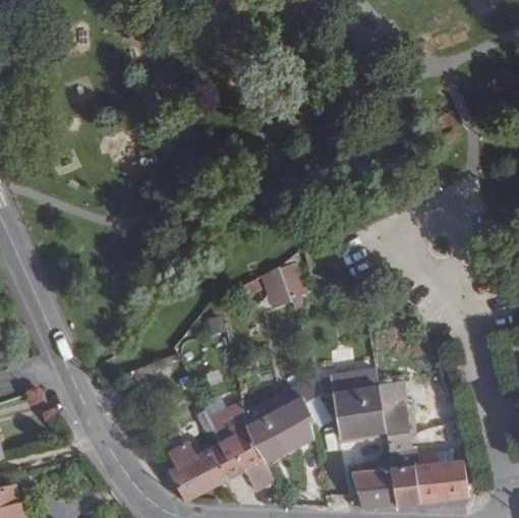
[(294,266),(279,270),(289,298),(303,294),(294,266)]
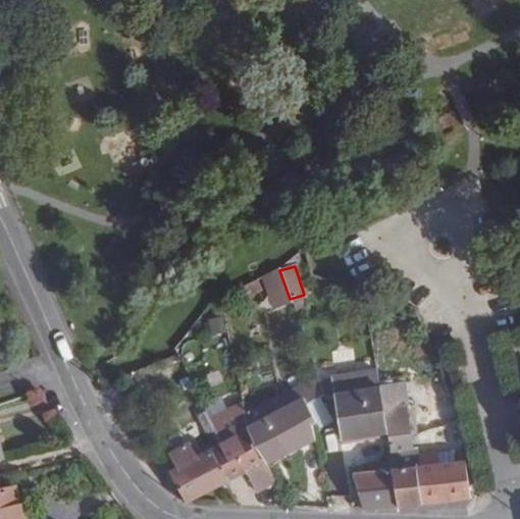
[(278,268),(264,278),(275,310),(292,304),(290,299),(279,270),(278,268)]
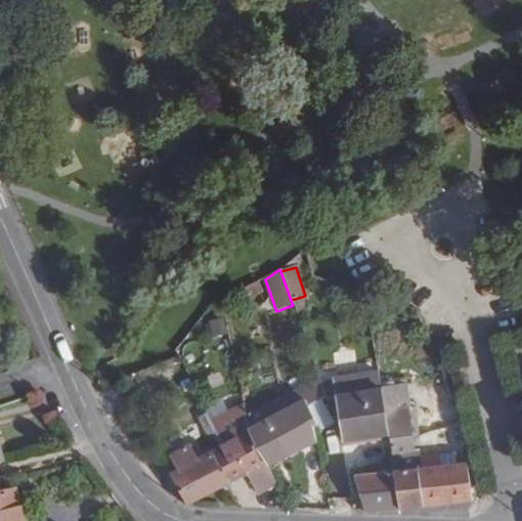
[(265,465),(313,439),(316,424),(307,405),(324,396),(315,370),(292,381),(304,400),(248,430),(240,403),(197,423),(210,451),(196,461),(187,446),(166,459),(171,468),(167,472),(177,488),(188,506),(245,475),(256,495),(275,485),(265,465)]
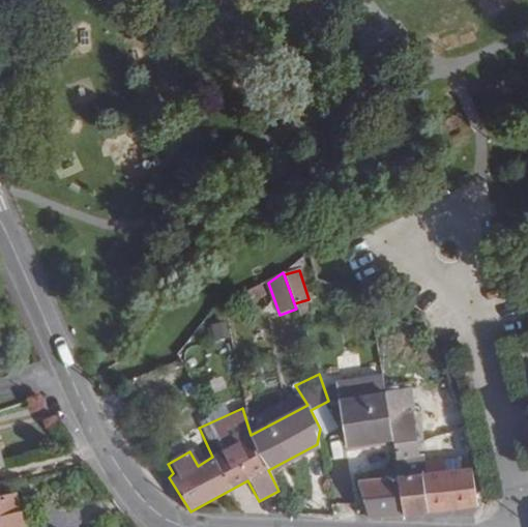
[(381,376),(367,378),(369,394),(383,392),(383,391),(381,376)]
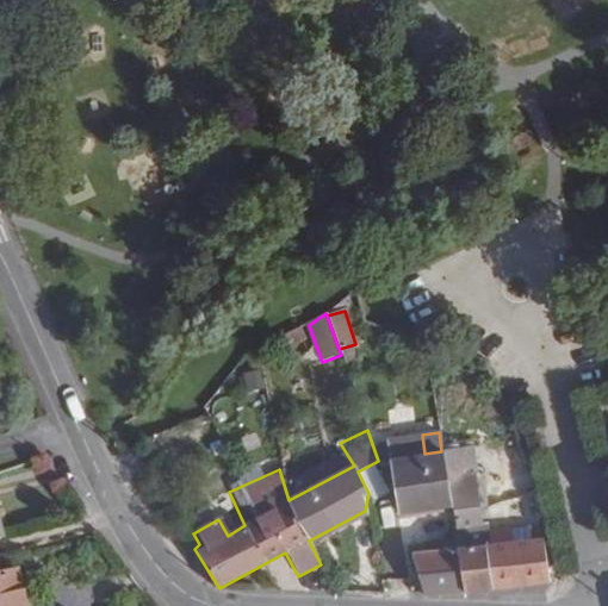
[(452,504),(447,479),(441,451),(425,454),(422,435),(388,442),(399,513),(452,504)]
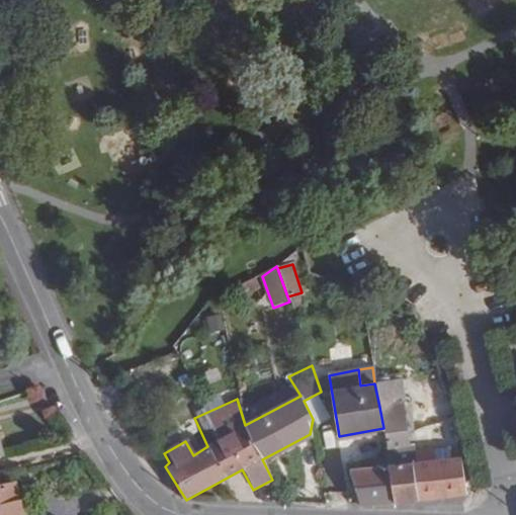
[(301,396),(288,376),(237,399),(245,425),(301,396)]
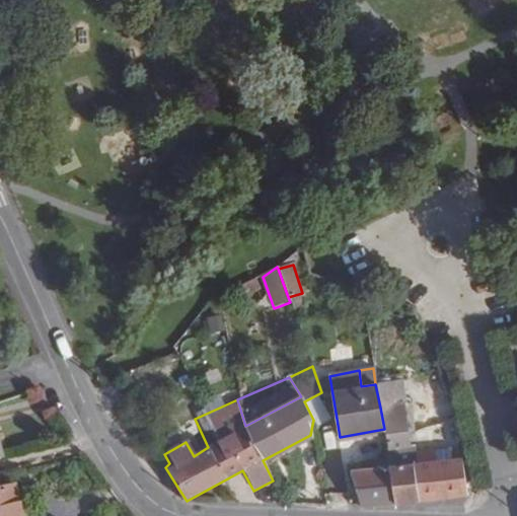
[(401,404),(397,380),(375,383),(375,384),(380,408),(401,404)]
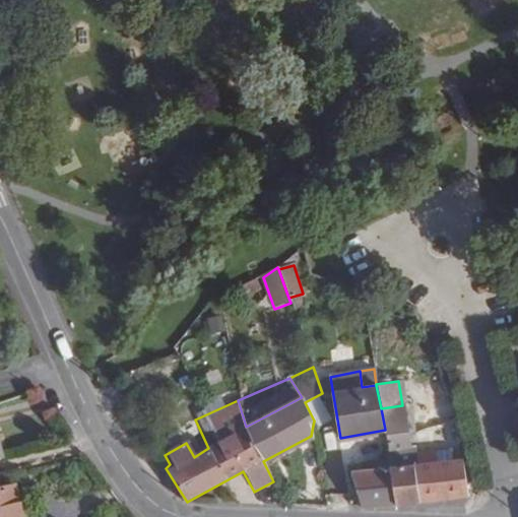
[(409,404),(402,405),(381,408),(385,430),(385,435),(405,431),(406,434),(414,433),(409,404)]
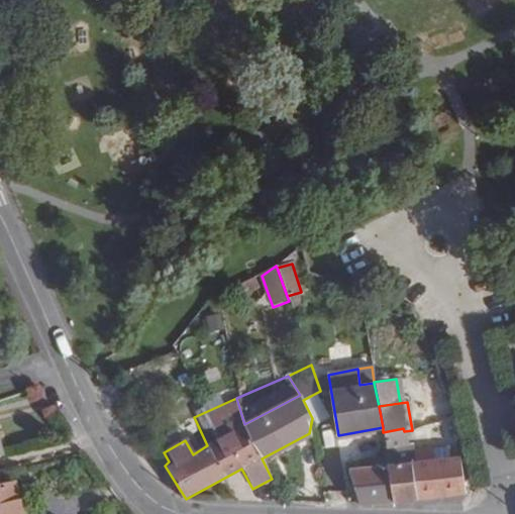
[(383,432),(385,438),(386,447),(406,444),(404,431),(403,428),(383,432)]
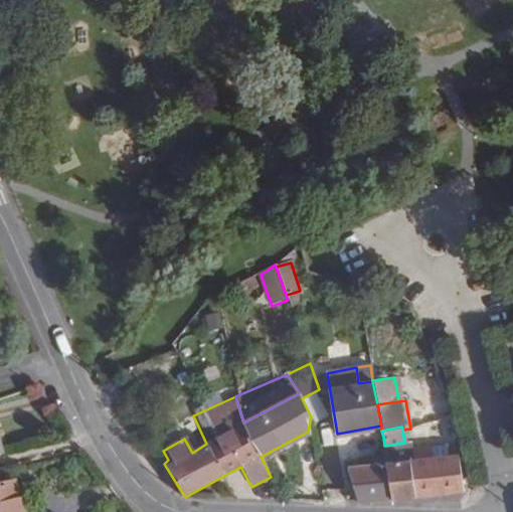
[(379,453),(384,453),(384,446),(383,437),(376,438),(379,453)]
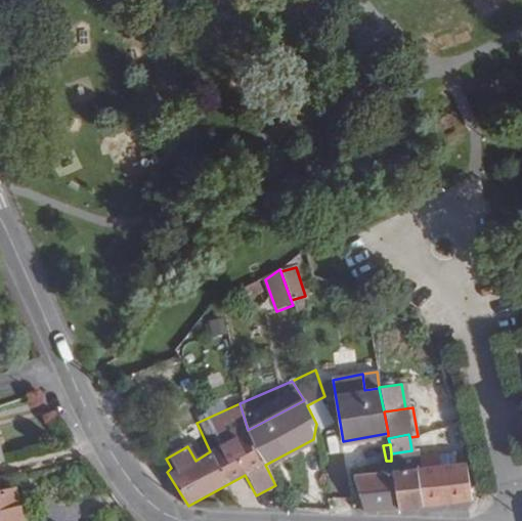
[(454,452),(418,456),(418,458),(419,467),(455,464),(454,452)]
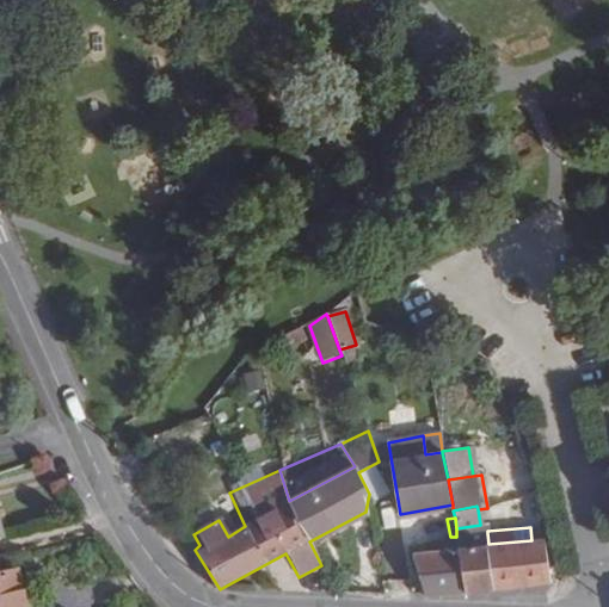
[(466,534),(467,546),(457,547),(463,592),(493,588),(488,544),(487,533),(466,534)]
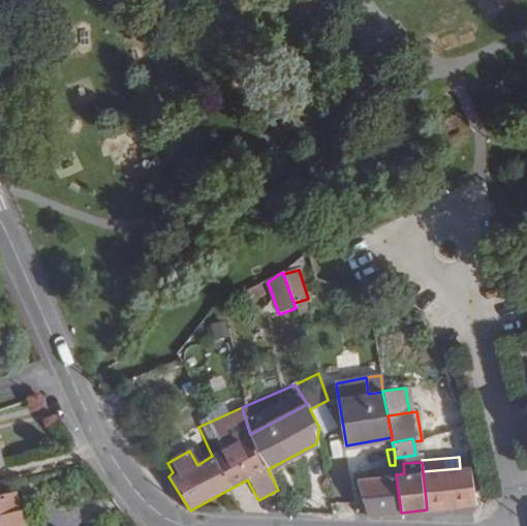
[(427,509),(475,505),(469,467),(460,468),(423,471),(427,509)]
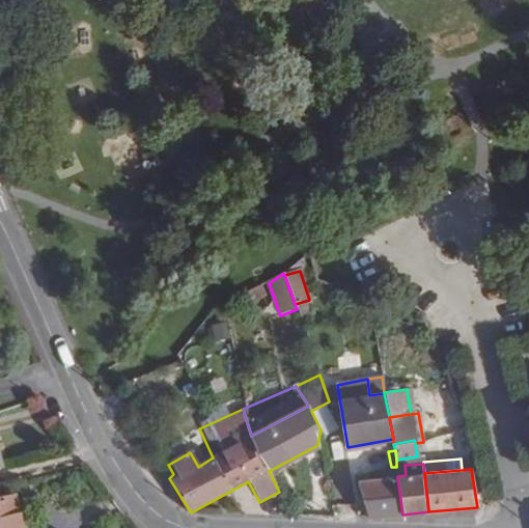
[(367,518),(402,515),(397,476),(357,480),(367,518)]
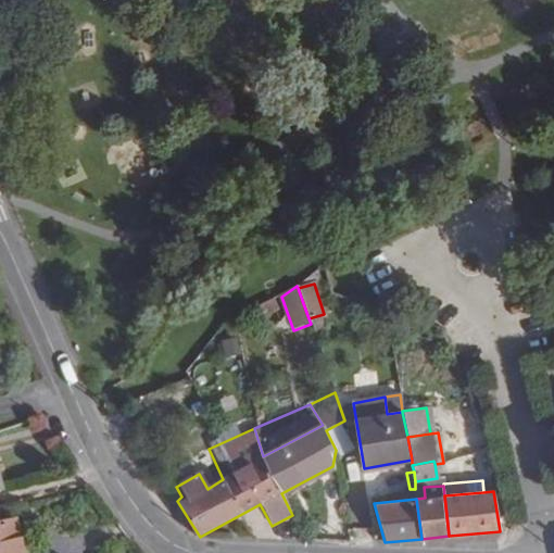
[(21,552),(13,523),(0,526),(0,552),(21,552)]
